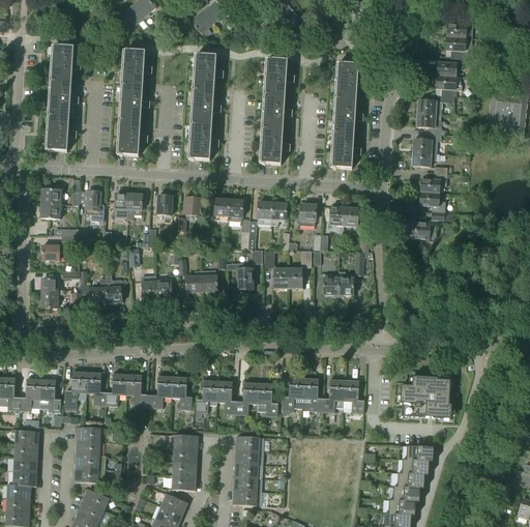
[(59,24),(71,13),(60,0),(48,10),(59,24)]
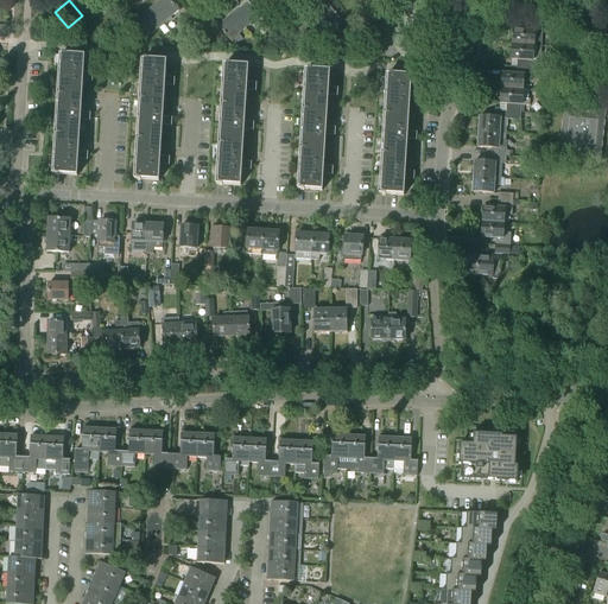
[(82,16),(96,2),(94,0),(69,0),(82,16)]
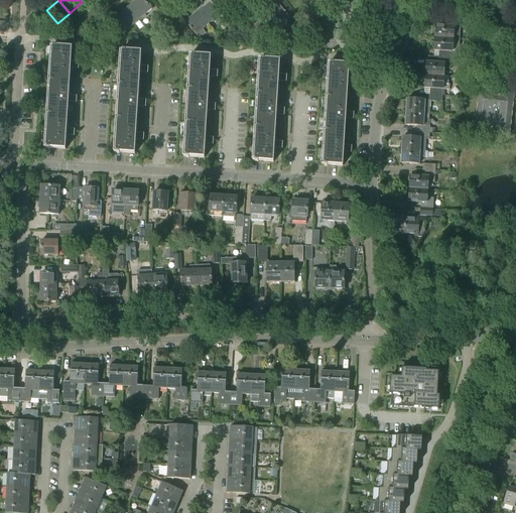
[(139,17),(152,6),(146,0),(133,0),(128,5),(139,17)]
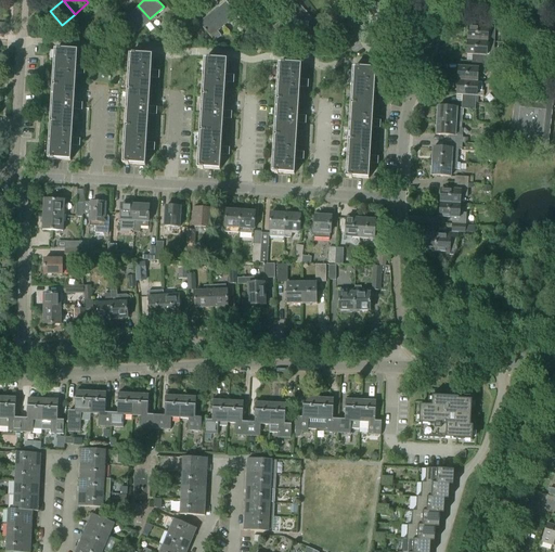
[(223,23),(237,12),(228,0),(223,0),(213,9),(223,23)]
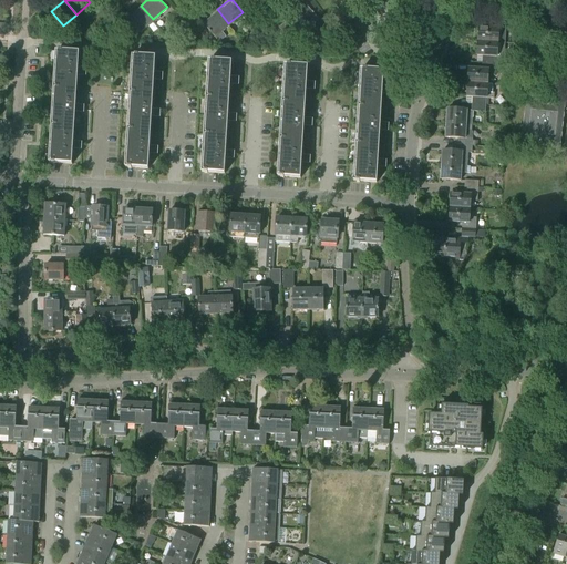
[(140,30),(153,19),(141,6),(127,16),(140,30)]
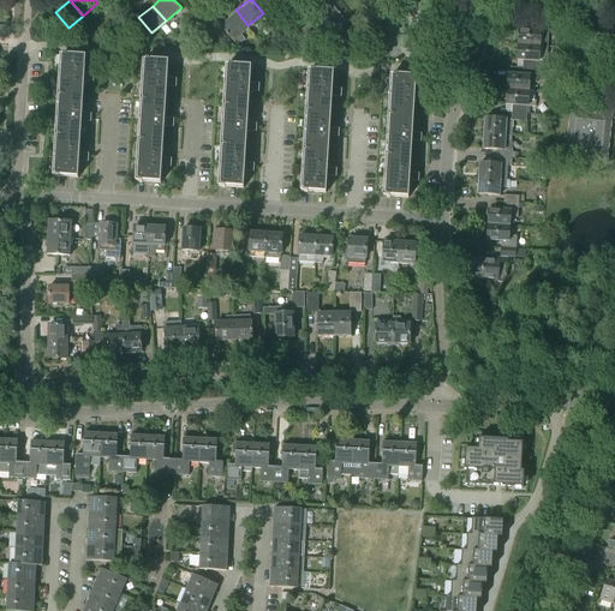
[(189,18),(195,12),(191,7),(184,13),(189,18)]
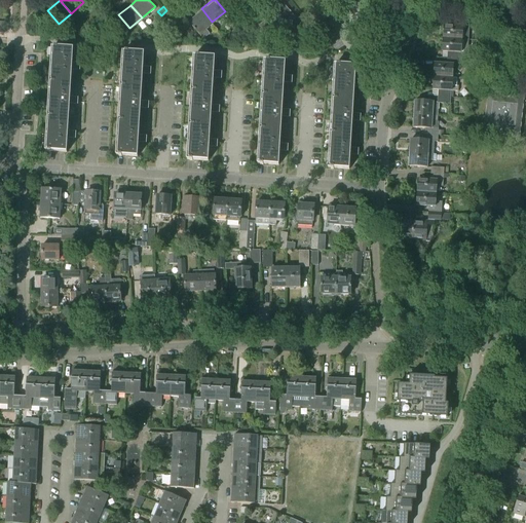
[(203,37),(210,32),(205,27),(212,22),(201,8),(189,19),(203,37)]
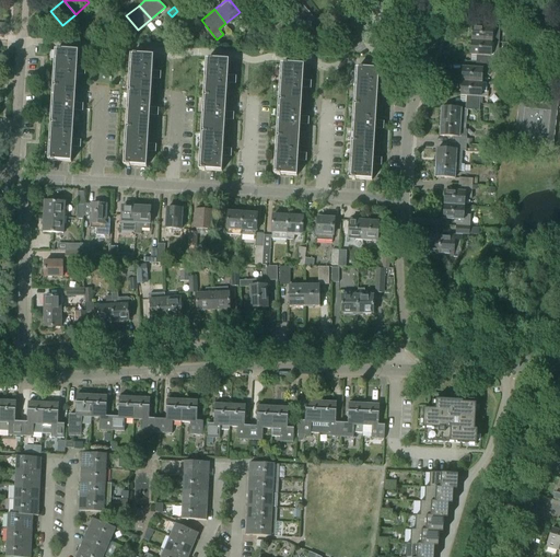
[(473,24),(471,38),(492,39),(496,39),(499,39),(500,25),(473,24)]
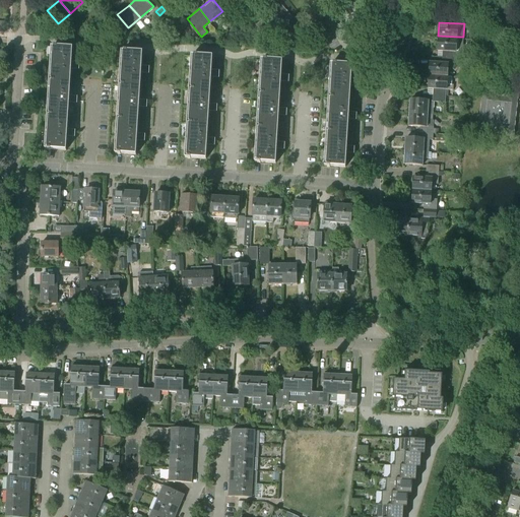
[(76,29),(80,35),(85,30),(80,25),(76,29)]
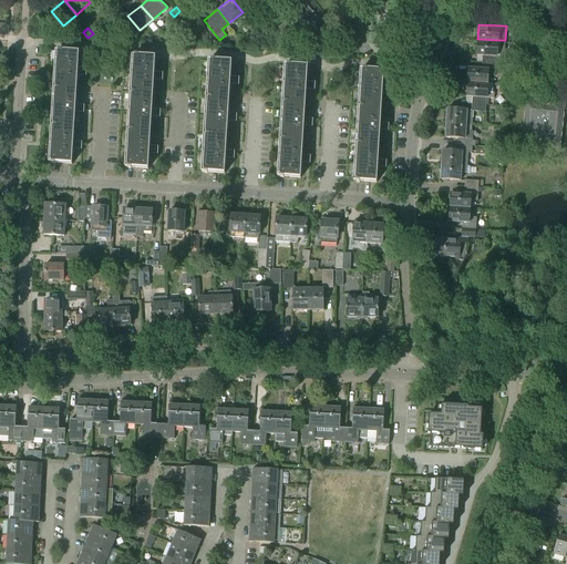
[(498,40),(477,39),(476,52),(483,53),(482,60),(496,61),(497,53),(504,54),(505,40),(502,40),(498,40)]
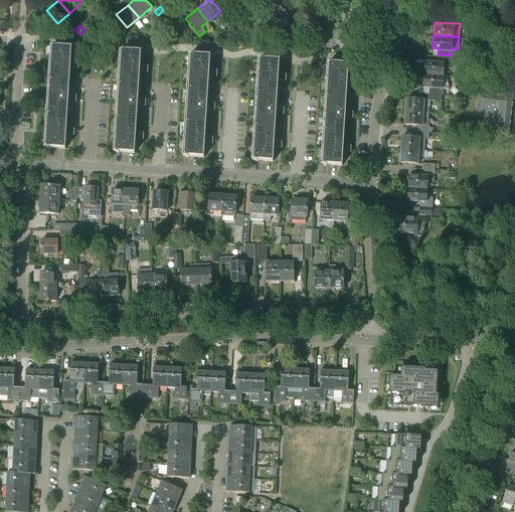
[(69,78),(71,55),(72,44),(50,43),(48,77),(69,78)]
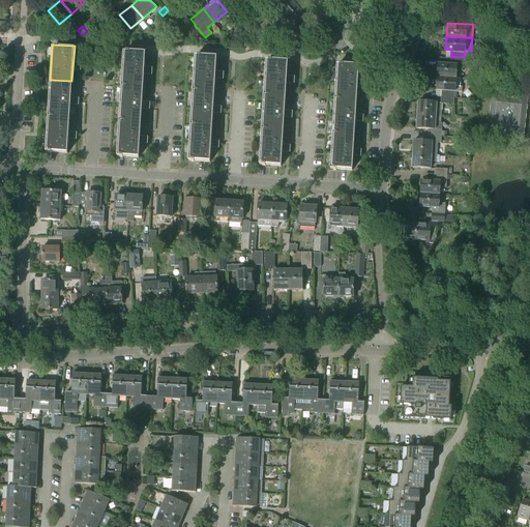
[(143,85),(145,60),(145,51),(124,50),(122,84),(143,85)]
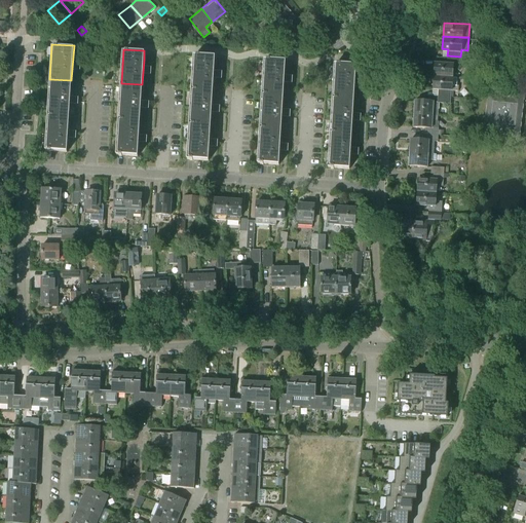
[(194,53),(191,87),(213,89),(215,66),(215,61),(215,54),(215,50),(210,50),(203,49),(203,53),(194,53)]
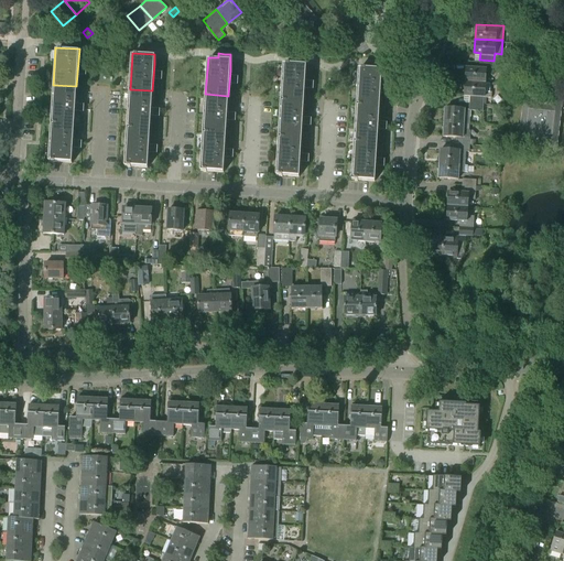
[(283,62),(281,99),(304,100),(305,75),(305,74),(306,64),(306,60),(293,58),(293,63),(283,62)]
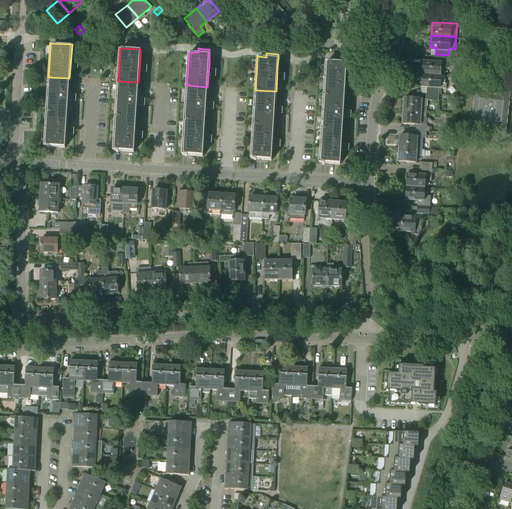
[(447,66),(448,55),(435,54),(435,60),(423,59),(422,72),(441,73),(441,65),(447,66)]
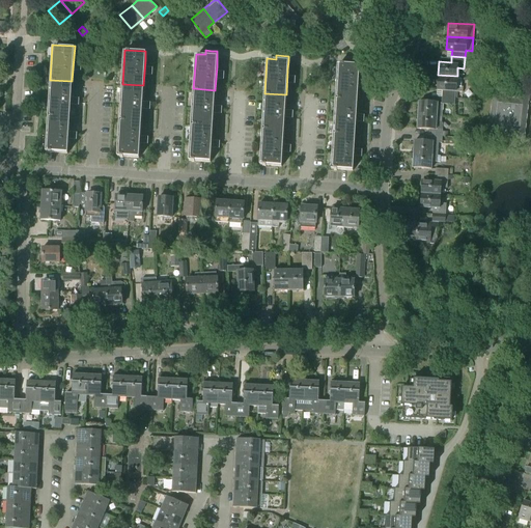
[(338,63),(336,98),(357,99),(359,72),(359,64),(360,60),(356,60),(347,59),(347,63),(338,63)]
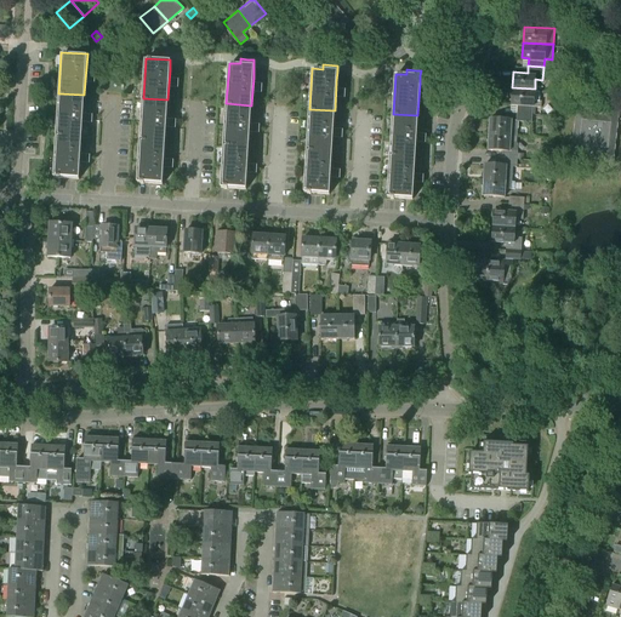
[(541,104),(542,98),(534,98),(535,89),(512,87),(511,102),(517,103),(517,110),(533,110),(533,104),(541,104)]
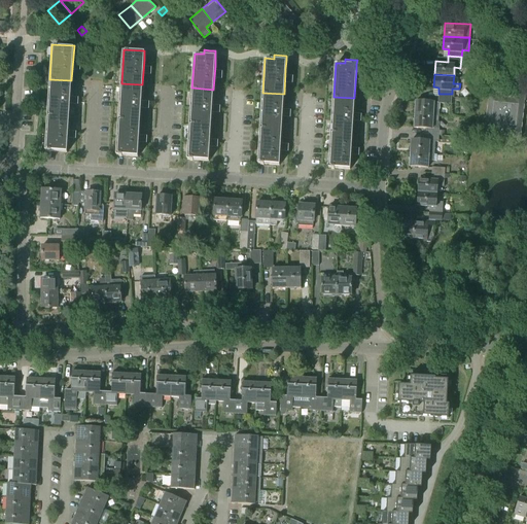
[(69,115),(71,80),(49,79),(47,113),(69,115)]
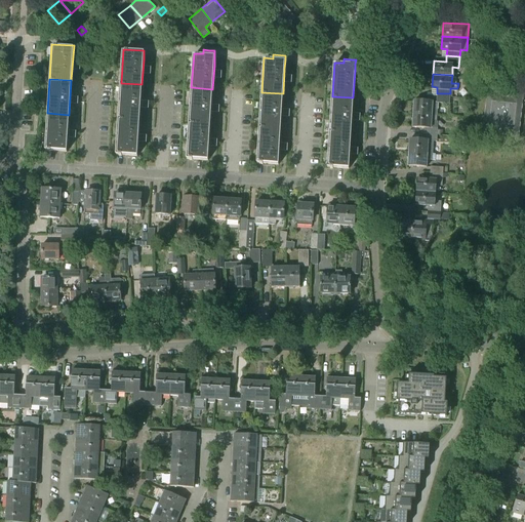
[(139,119),(142,84),(121,83),(118,118),(139,119)]
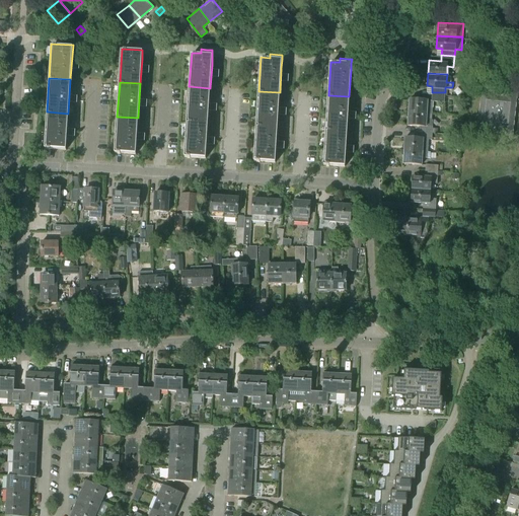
[(189,86),(187,121),(208,122),(210,88),(189,86)]
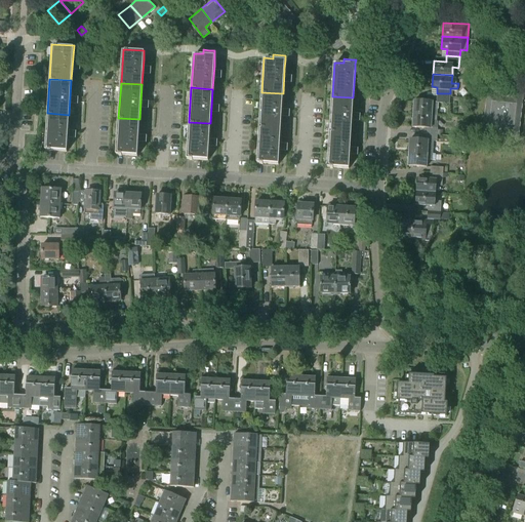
[(511,96),(498,95),(499,90),(487,89),(482,130),(494,131),(507,133),(519,134),(523,93),(512,91),(511,96)]
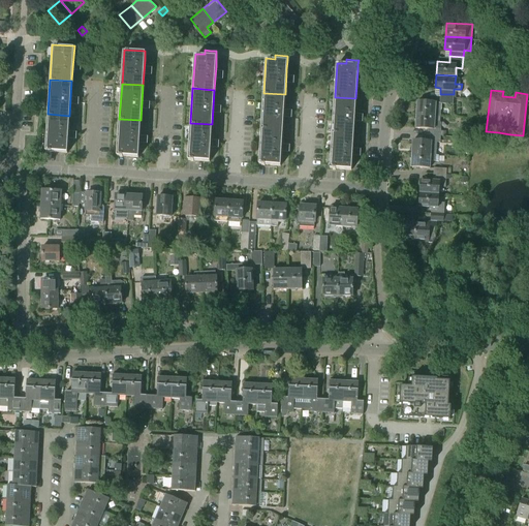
[(263,93),(261,127),(283,128),(285,94),(263,93)]
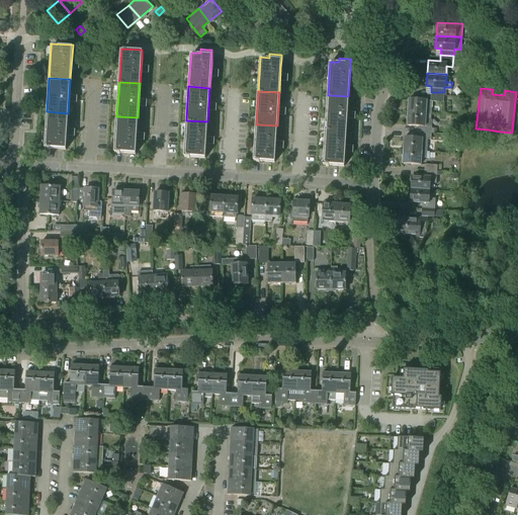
[(328,95),(326,129),(346,131),(348,96),(328,95)]
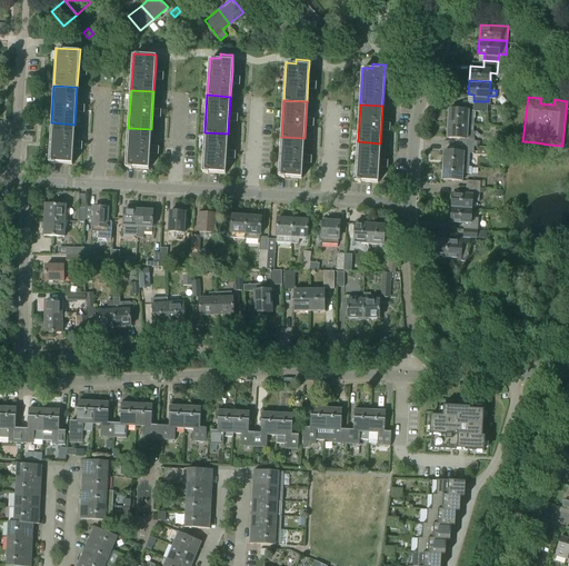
[(449,107),(448,121),(460,121),(473,122),(475,116),(476,109),(473,108),(449,107)]
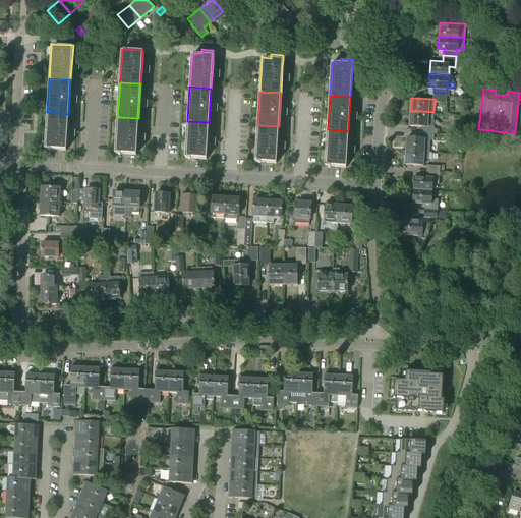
[(433,118),(433,112),(421,111),(410,111),(409,123),(421,124),(421,130),(433,131),(439,131),(440,126),(435,126),(435,125),(427,124),(428,118),(433,118)]
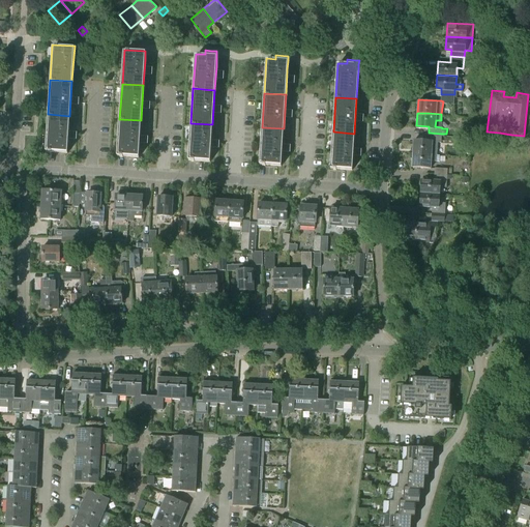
[(67,150),(68,144),(69,116),(48,114),(46,149),(67,150)]
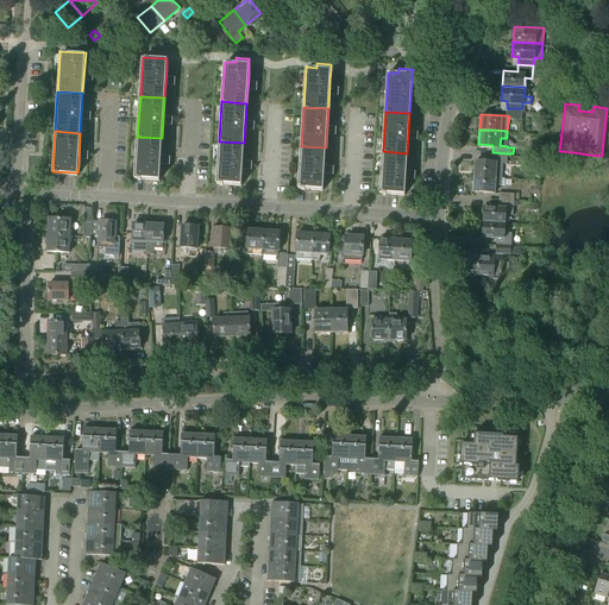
[(159,177),(159,175),(162,138),(137,137),(135,176),(159,177)]
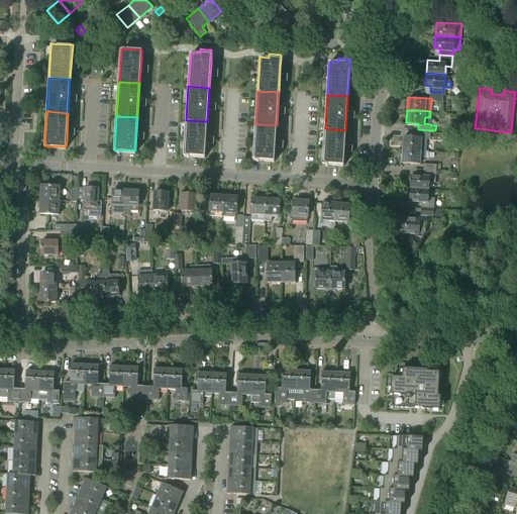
[(186,120),(184,153),(205,156),(205,147),(207,121),(186,120)]
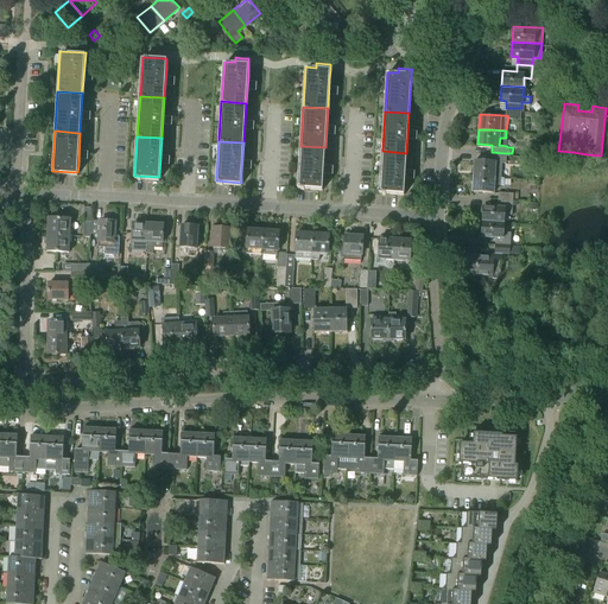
[(301,146),(298,185),(322,188),(323,176),(325,147),(301,146)]
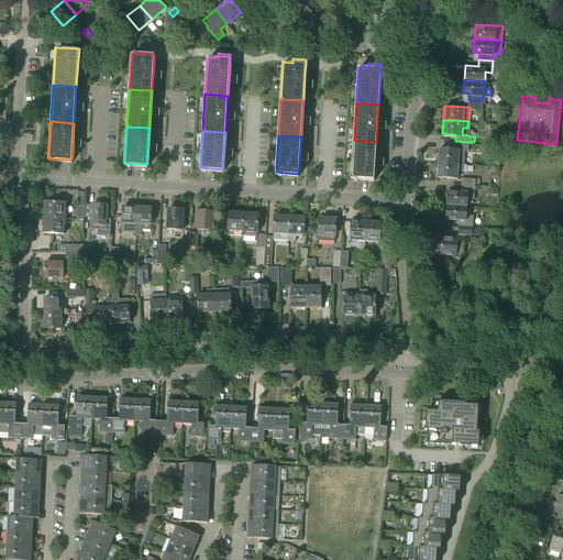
[(354,140),(351,177),(374,178),(375,166),(376,142),(354,140)]
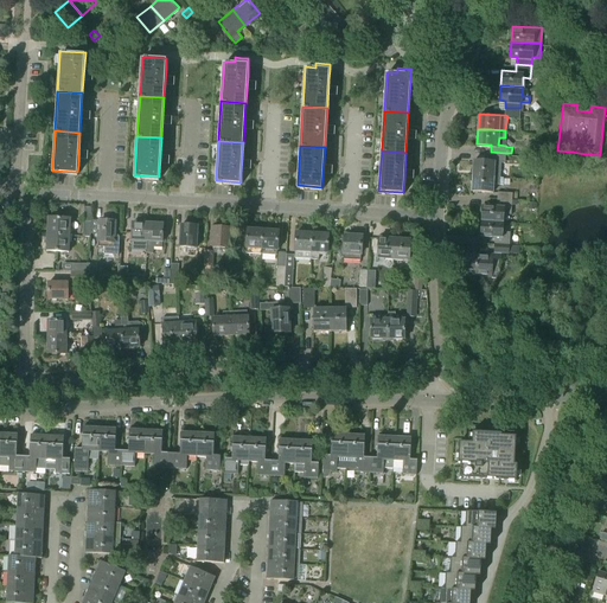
[(473,173),(500,174),(502,160),(505,160),(505,153),(491,152),(490,159),(474,158),(473,173)]
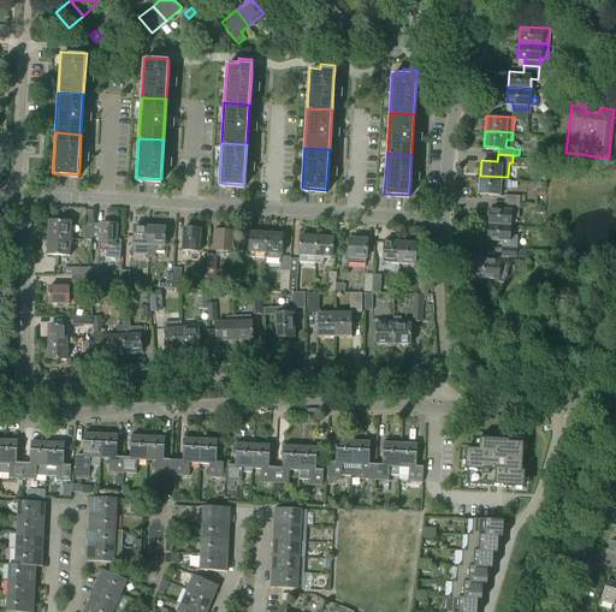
[(510,185),(510,178),(508,178),(508,177),(480,176),(479,191),(501,192),(501,184),(510,185)]
